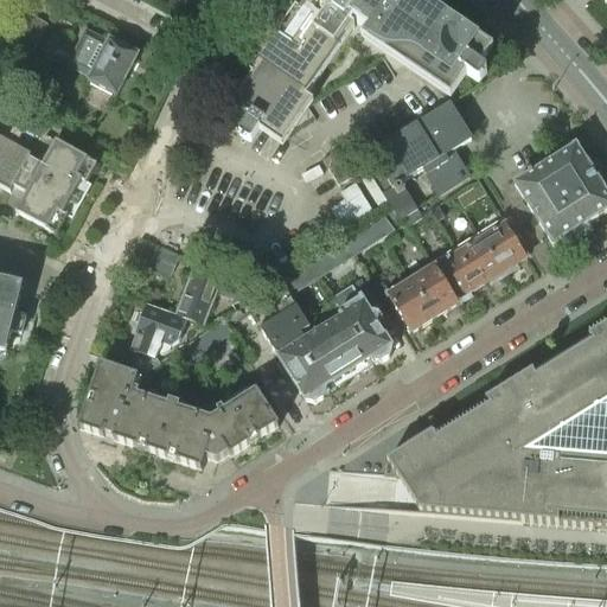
[(313,0),(312,1),(310,0),(298,0),(257,58),(264,64),(236,106),(251,116),(240,134),(240,135),(240,136),(241,138),(249,144),(250,145),(251,145),(251,144),(264,126),(279,135),(352,31),(353,32),(355,30),(351,29),(355,25),(366,33),(364,39),(445,94),(460,72),(478,84),(479,84),(480,84),(486,75),(487,74),(486,72),(474,64),(486,48),(416,0),(313,0)]
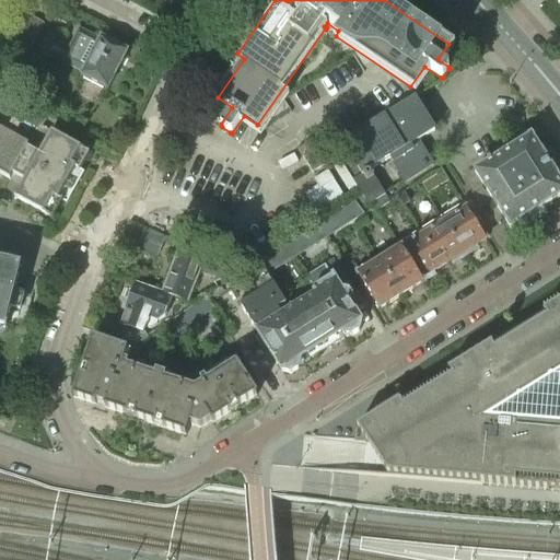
[(10,43),(27,54),(44,24),(26,14),(10,43)]
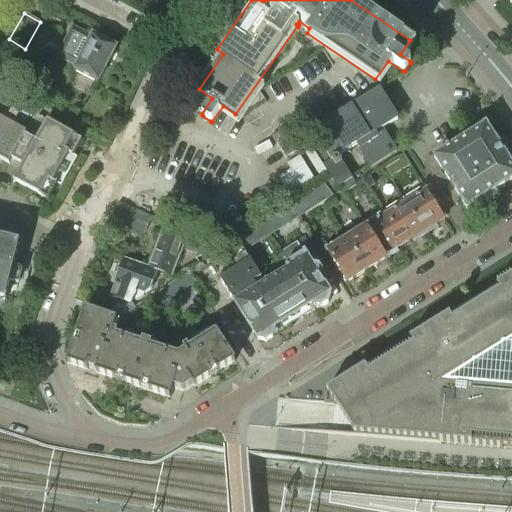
[(56,58),(75,68),(74,70),(77,71),(95,80),(99,82),(117,47),(92,35),(91,37),(72,27),(68,36),(56,58)]
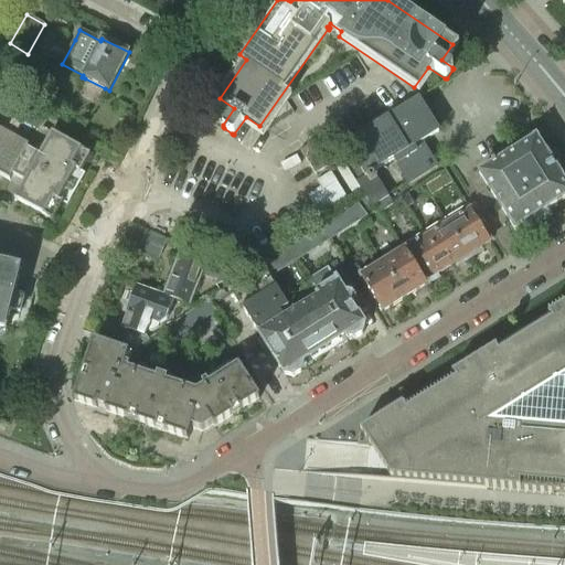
[(376,208),(390,199),(374,174),(394,161),(409,185),(437,168),(422,144),(439,132),(418,99),(337,151),(364,196),(372,210),(376,208)]
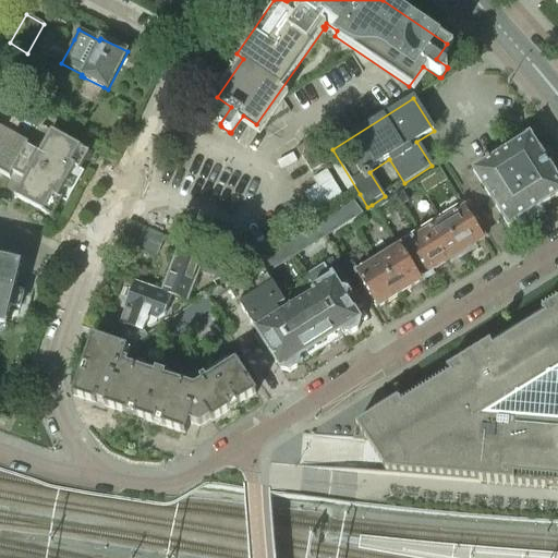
[(0,149),(17,118),(14,116),(5,132),(0,128),(0,149)]
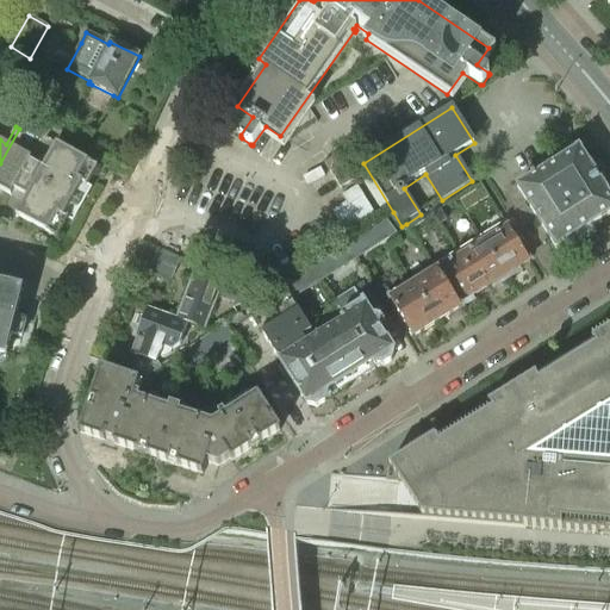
[(0,163),(0,191),(11,197),(14,191),(32,159),(14,149),(24,131),(19,129),(0,163)]
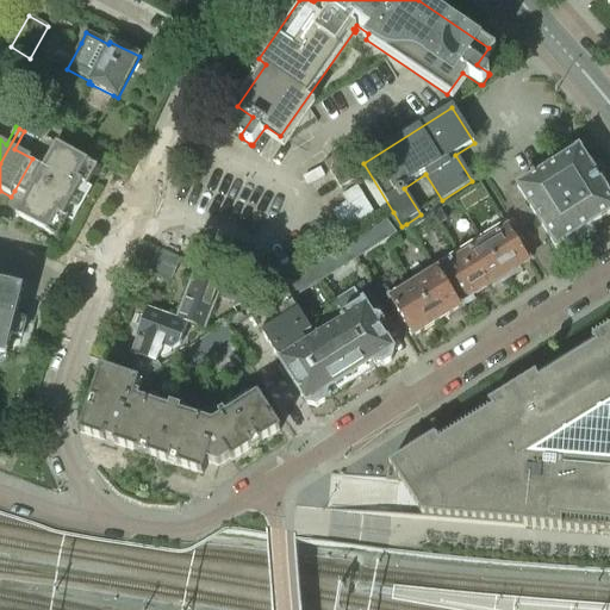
[(43,137),(32,159),(14,191),(26,198),(16,216),(57,240),(97,167),(43,137)]
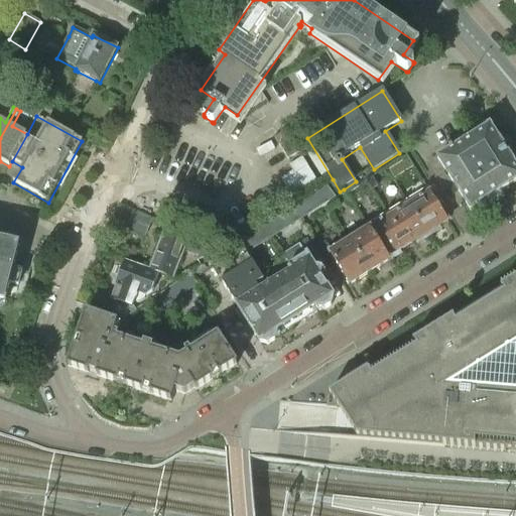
[(472,212),(501,194),(515,182),(515,168),(491,129),(492,128),(491,126),(489,127),(489,128),(453,150),(452,149),(449,151),(449,152),(439,159),(439,158),(436,159),(437,161),(438,160),(470,211),(469,212),(470,213),(472,212)]
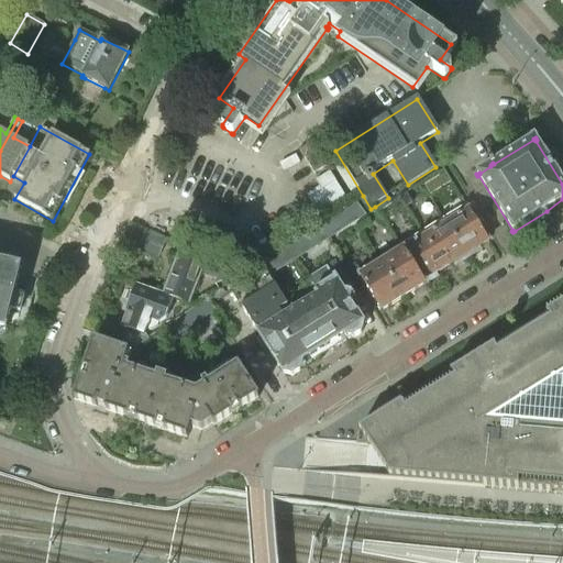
[(312,143),(300,151),(315,175),(327,166),(312,143)]
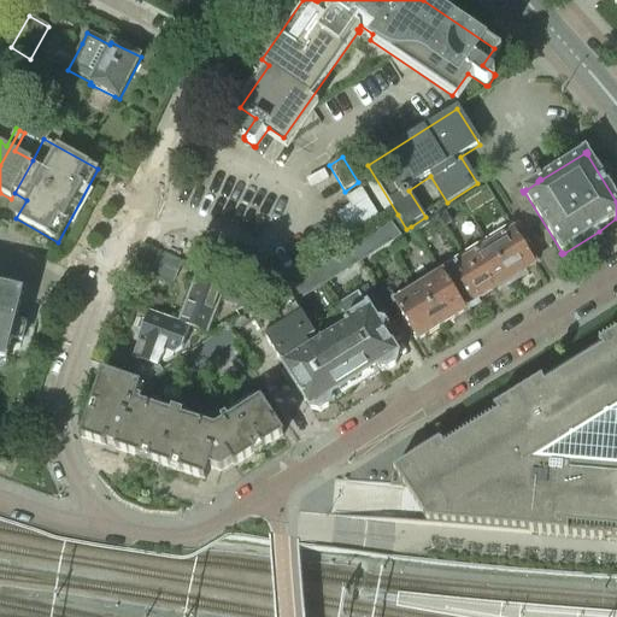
[(493,199),(486,187),(479,192),(487,204),(493,199)]
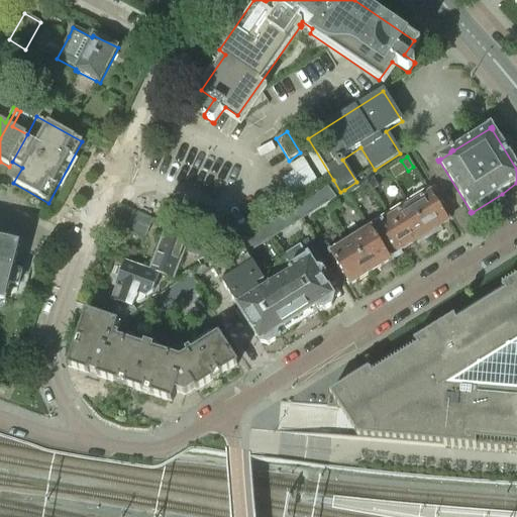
[(295,175),(308,166),(303,158),(289,166),(293,172),(295,175)]
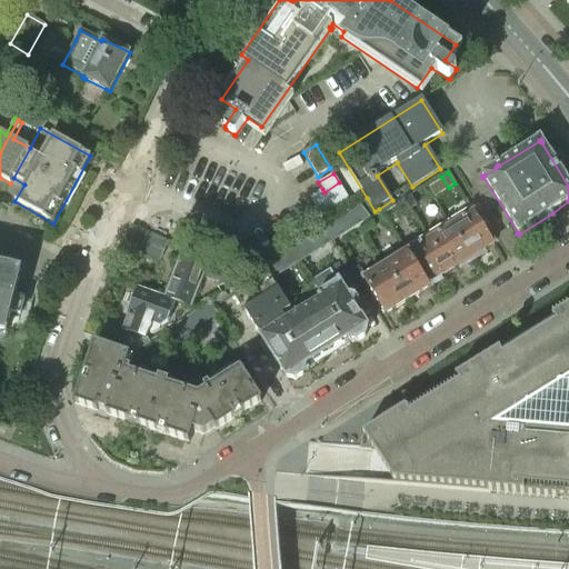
[(417,208),(410,197),(403,201),(410,211),(417,208)]
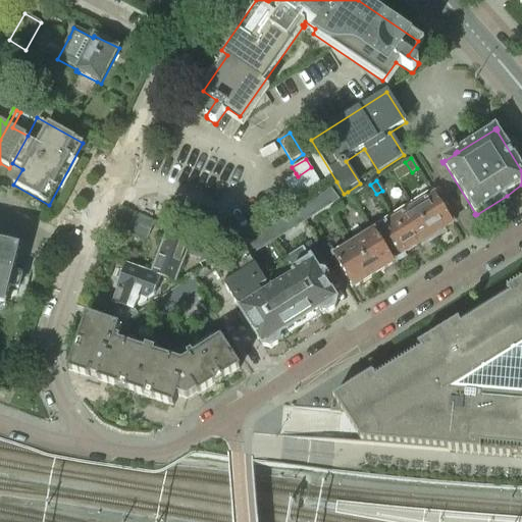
[(336,181),(328,187),(336,198),(344,194),(336,181)]
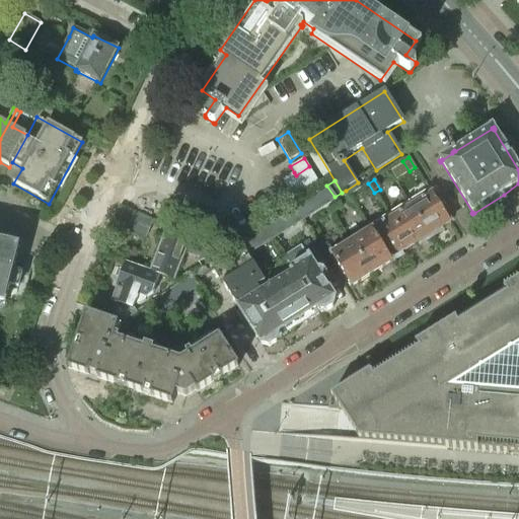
[(361,189),(358,182),(346,191),(350,197),(361,189)]
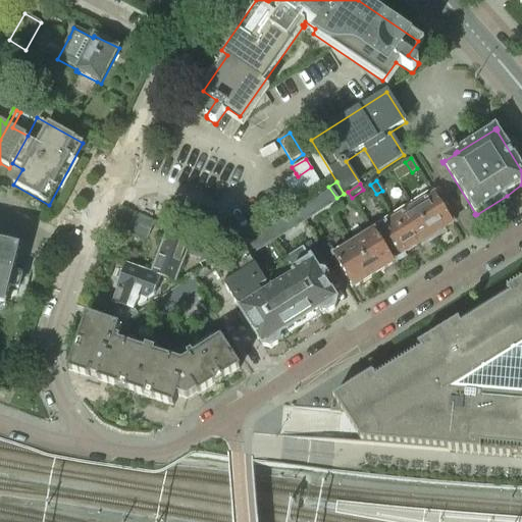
[(412,204),(434,241),(446,232),(445,230),(454,224),(432,191),(412,204)]
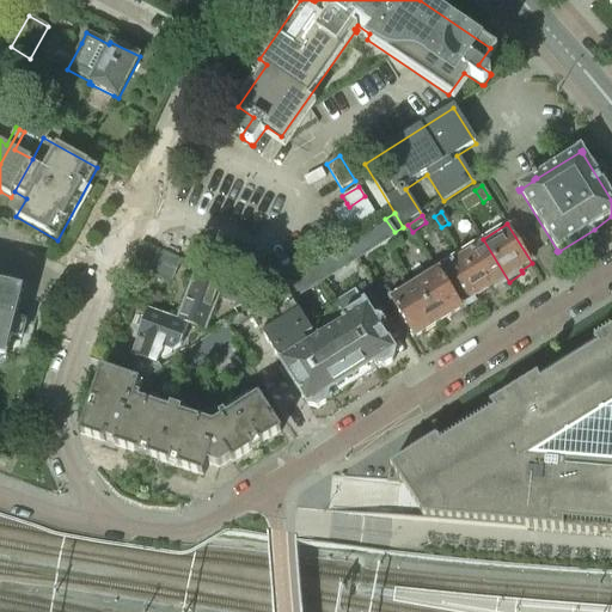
[(346,243),(355,258),(373,248),(362,232),(346,243)]
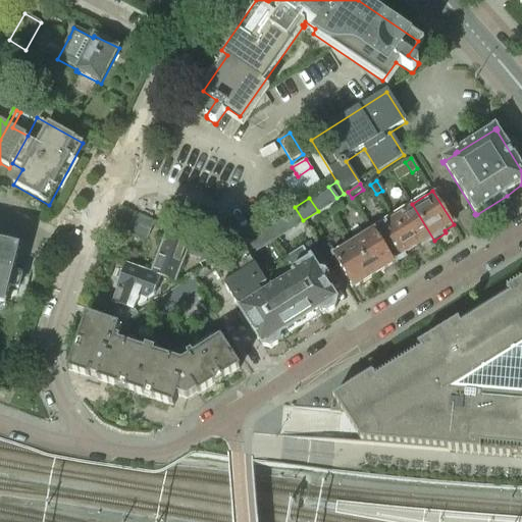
[(392,216),(412,250),(421,245),(422,248),(434,241),(412,204),(392,216)]
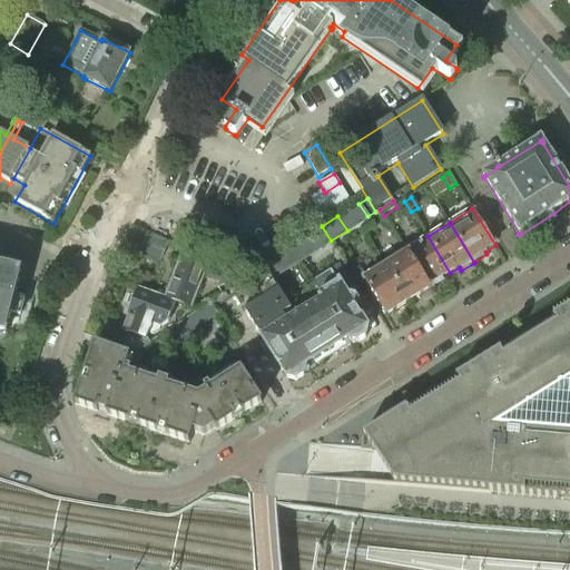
[(331,242),(331,241),(322,226),(310,234),(320,249),(331,242)]
